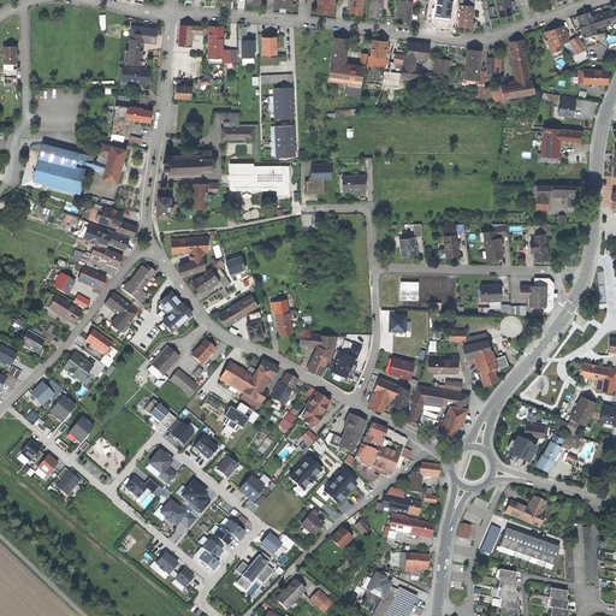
[(318,0),(317,12),(333,15),(335,0),(318,0)]
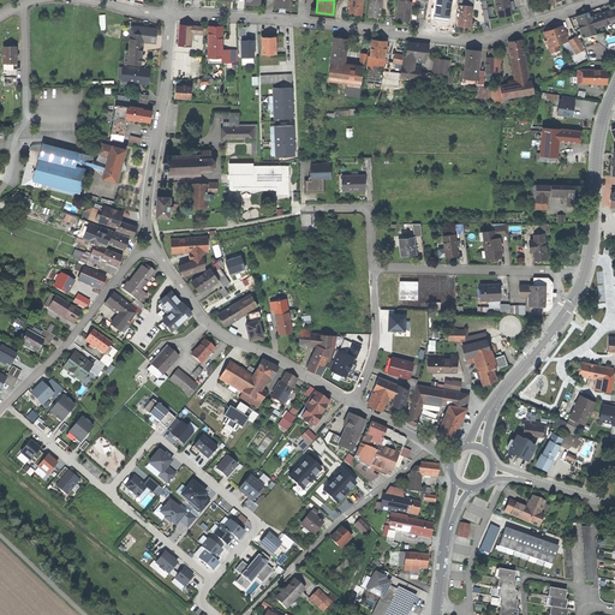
[(350,0),(350,16),(362,17),(363,0),(350,0)]
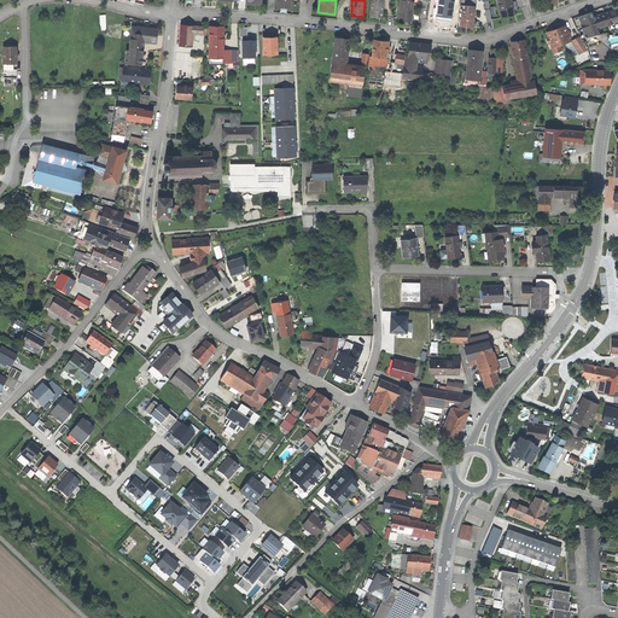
[(372,0),(371,17),(383,18),(384,0),(372,0)]
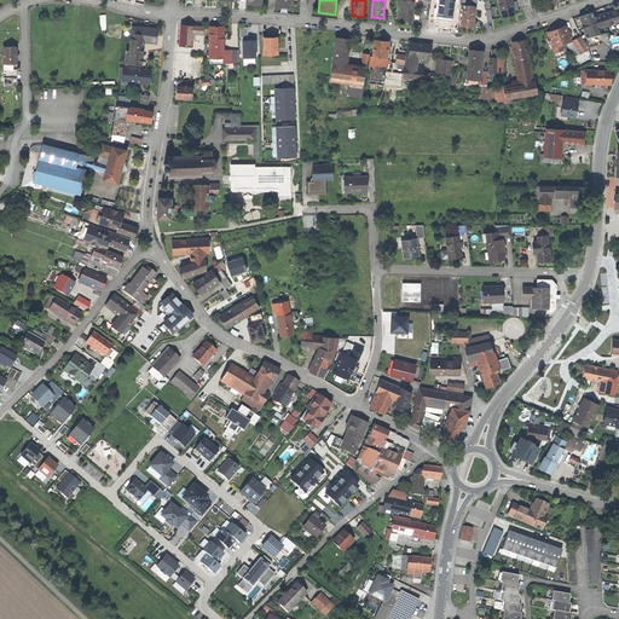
[(400,0),(399,22),(412,23),(415,0),(400,0)]
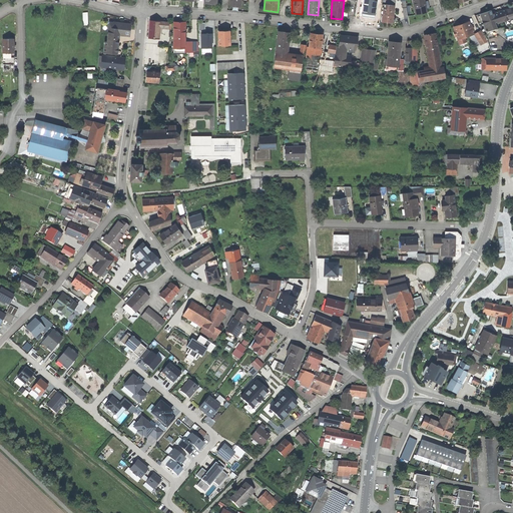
[(359,0),(359,3),(370,4),(369,22),(382,23),(383,5),(383,0),(359,0)]
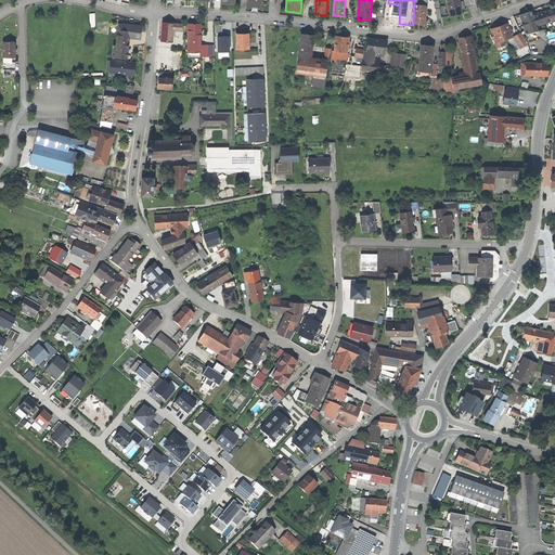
[(449,13),(450,17),(463,15),(460,0),(446,0),(448,7),(449,13)]
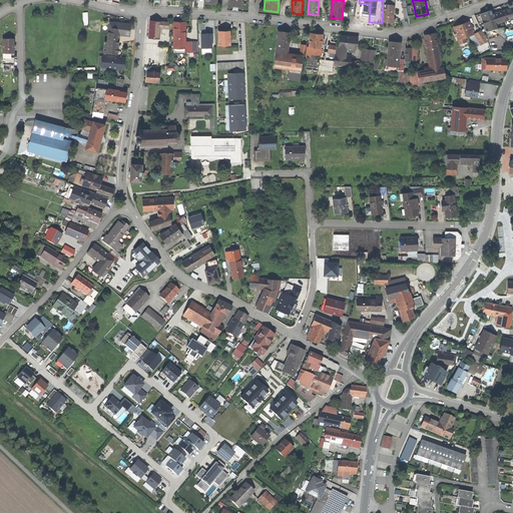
[(383,5),(382,23),(394,24),(396,6),(383,5)]
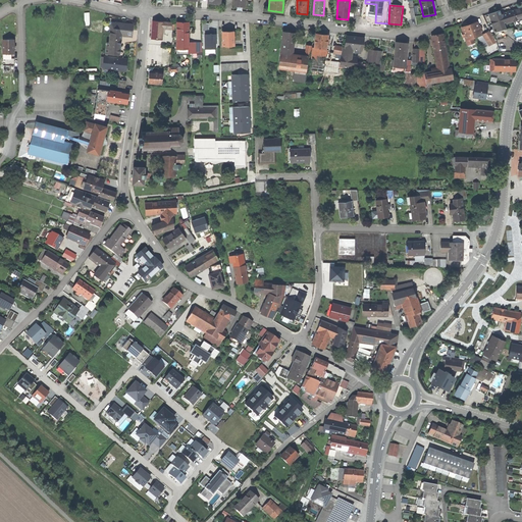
[(501,14),(505,25),(513,23),(514,25),(519,23),(518,20),(521,19),(521,13),(520,8),(501,14)]
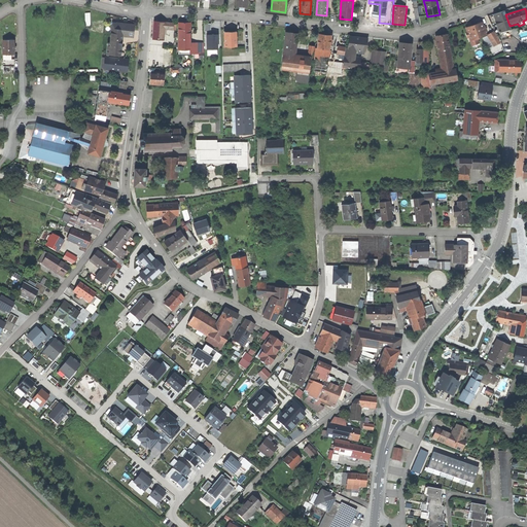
[(510,26),(505,14),(504,11),(492,15),(498,34),(511,30),(510,26)]
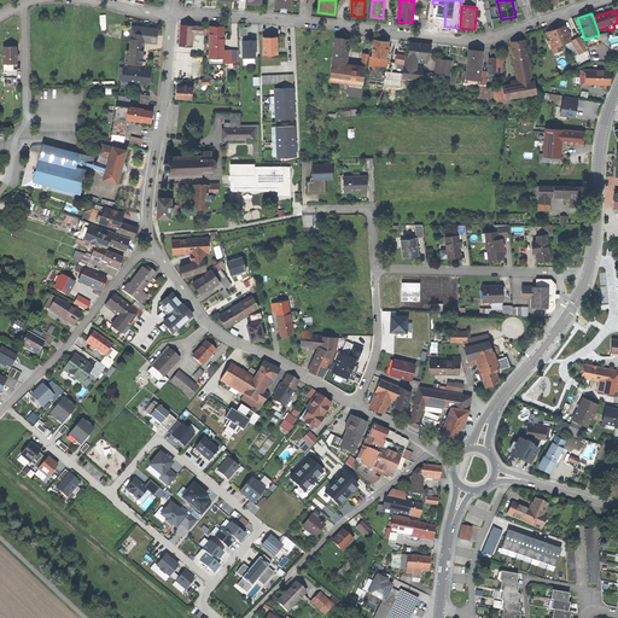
[(208,28),(180,25),(179,47),(192,48),(193,36),(208,38),(208,28)]
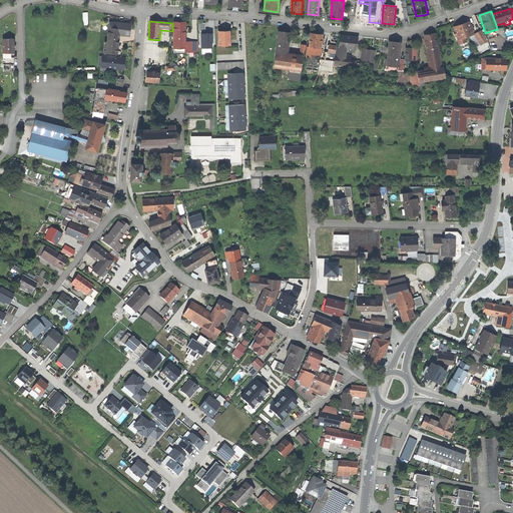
[(471,25),(470,21),(453,27),(455,32),(453,32),(455,37),(457,37),(460,45),(466,43),(465,39),(474,35),(474,32),(475,31),(472,24),(471,25)]
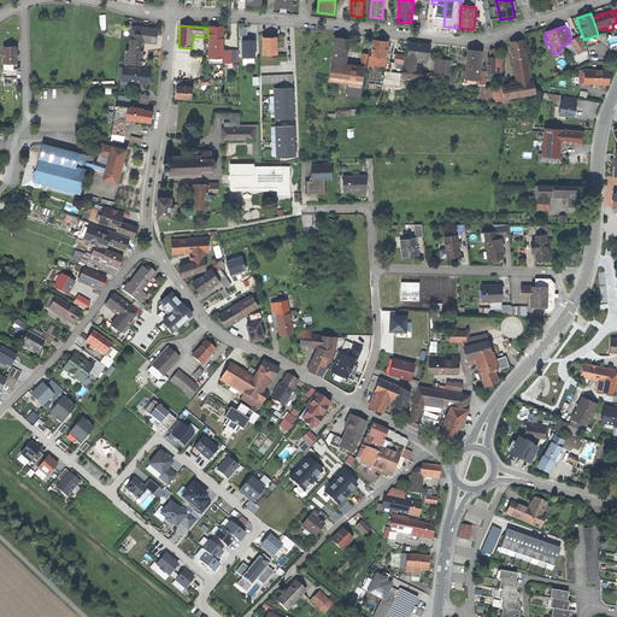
[(157,45),(158,29),(130,27),(129,51),(125,51),(125,64),(142,65),(144,43),(157,45)]
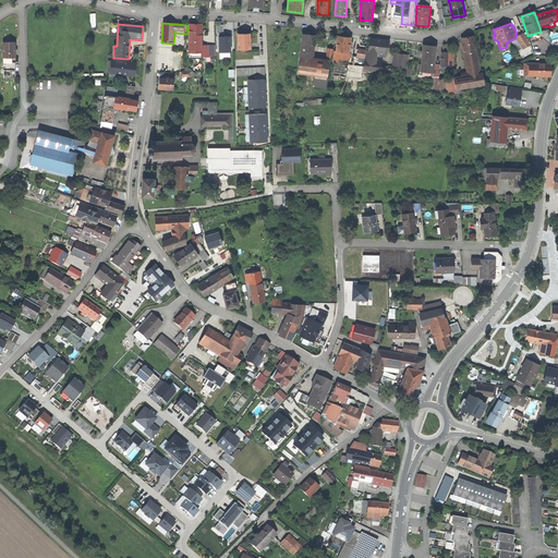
[(202,46),(203,25),(190,24),(189,53),(202,53),(202,46)]
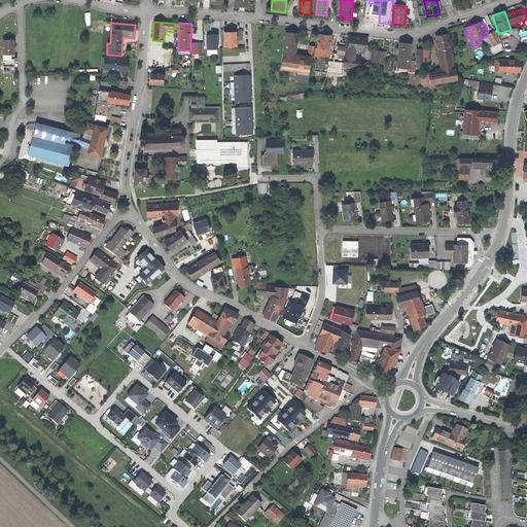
[(238,32),(224,32),(224,48),(235,47),(235,43),(239,43),(238,32)]
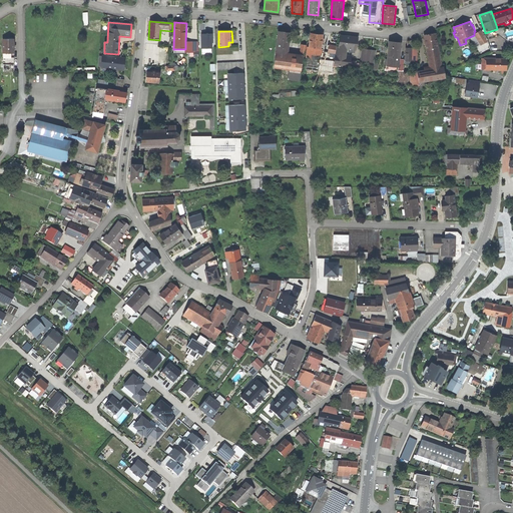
[(291,33),(278,31),(274,69),(289,71),(301,72),(303,58),(303,55),(300,55),(288,54),(291,33)]
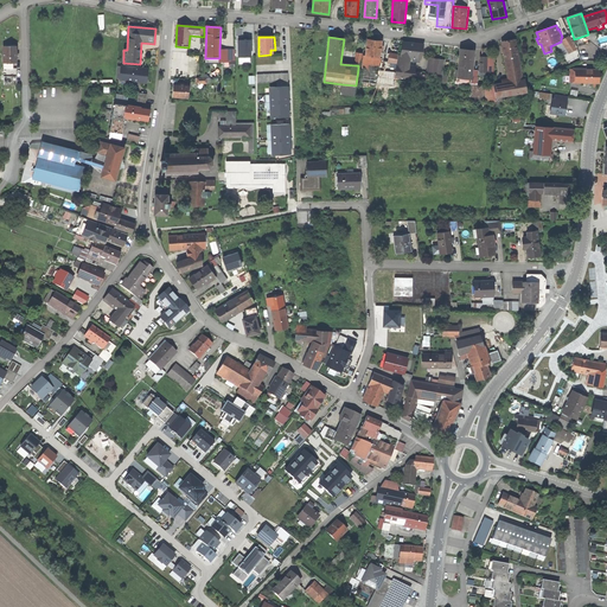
[(577,50),(569,37),(561,42),(569,55),(577,50)]
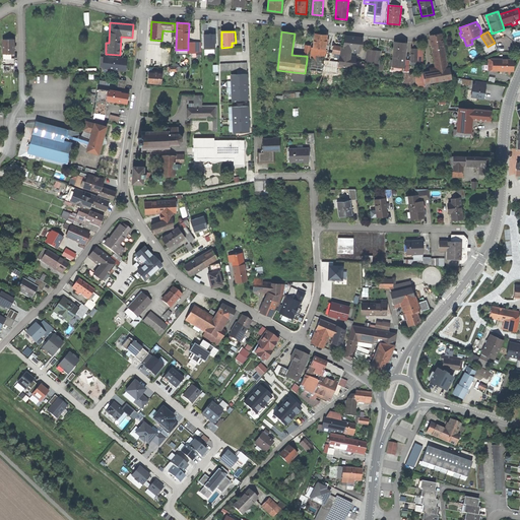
[(327,35),(314,34),(313,48),(311,48),(310,60),(309,71),(322,73),(321,77),(336,77),(338,67),(338,62),(333,61),(330,60),(330,57),(326,57),(328,40),(327,40),(327,35)]
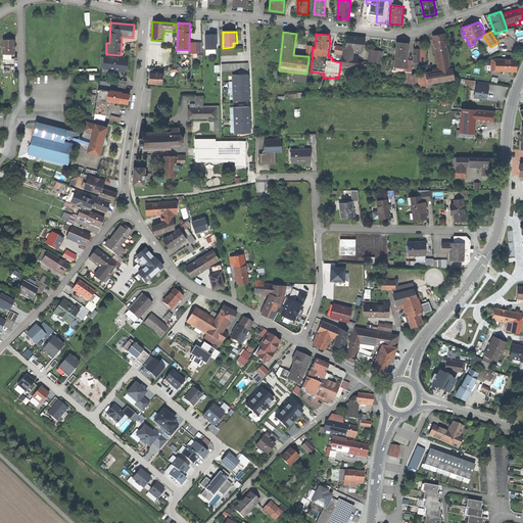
[(366,38),(346,35),(344,47),(343,47),(340,62),(340,67),(358,70),(358,68),(359,62),(359,57),(354,56),(354,52),(364,54),(366,38)]
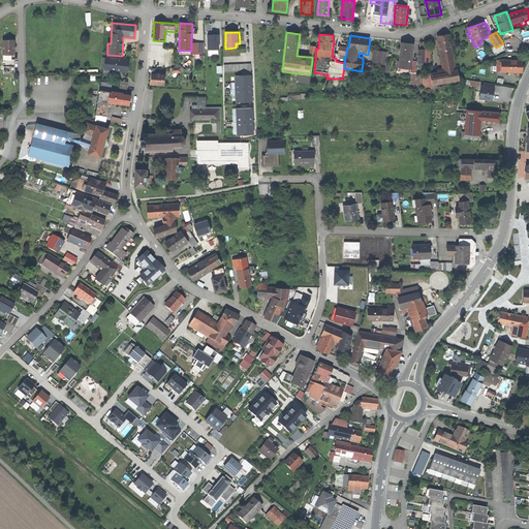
[(437,72),(430,73),(432,86),(460,82),(458,69),(456,69),(449,35),(436,37),(441,69),(436,70),(437,72)]
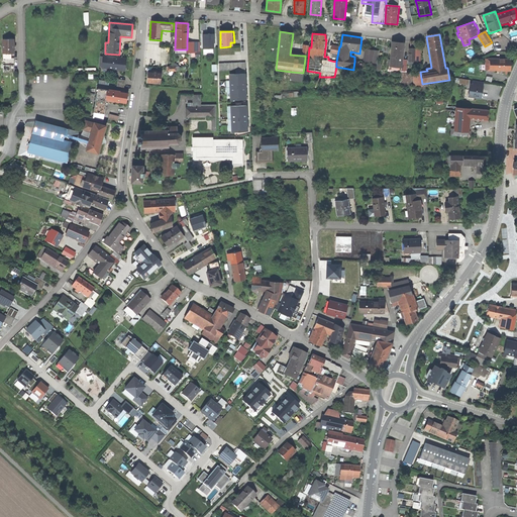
[(14,39),(3,40),(3,55),(11,54),(15,54),(14,39)]
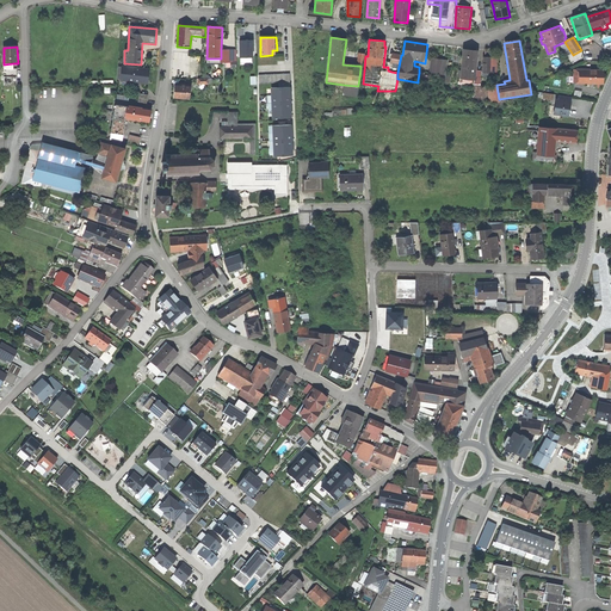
[(221,50),(221,59),(221,63),(230,63),(230,69),(239,69),(238,49),(221,50)]
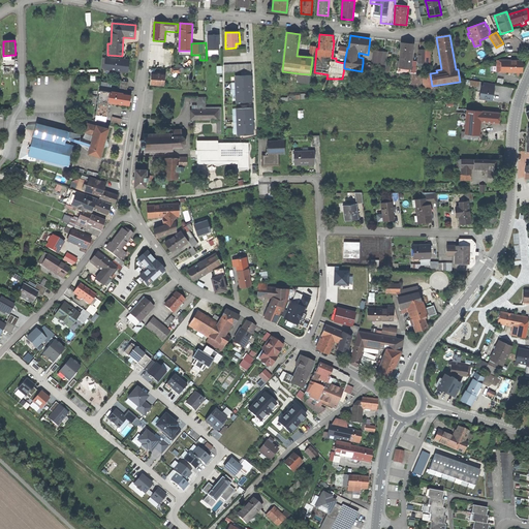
[(414,43),(400,42),(398,69),(411,70),(414,43)]
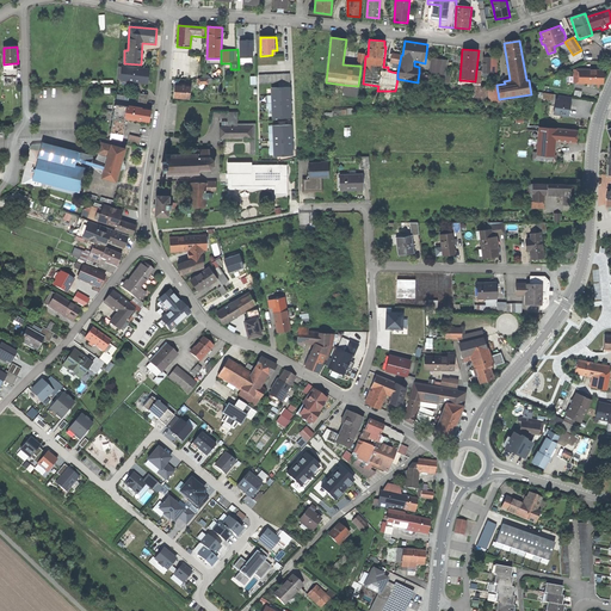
[(393,65),(392,72),(397,73),(401,55),(393,54),(390,63),(393,65)]
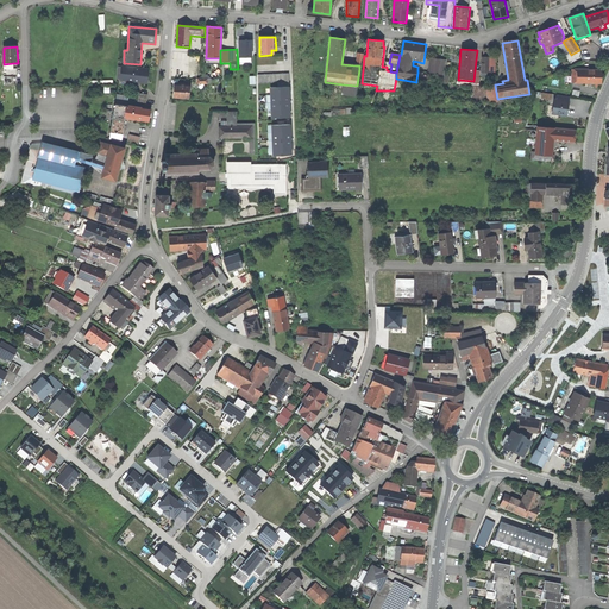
[(446,61),(431,58),(427,74),(443,76),(446,61)]
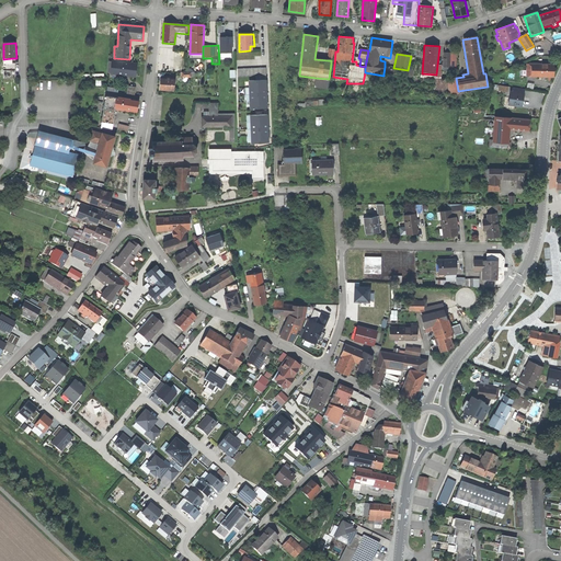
[(137,64),(112,61),(111,75),(136,77),(137,64)]
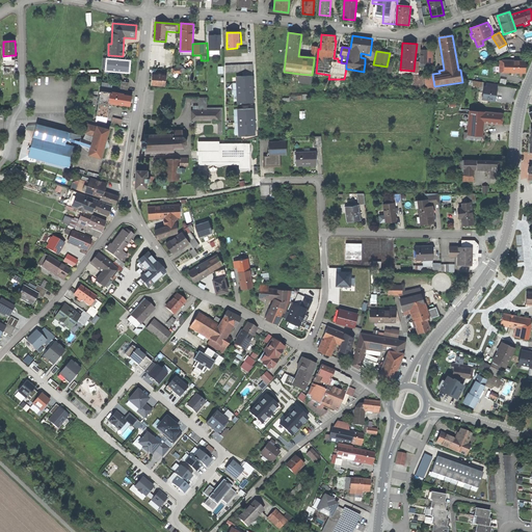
[(11,61),(3,61),(4,75),(15,75),(15,60),(11,61)]
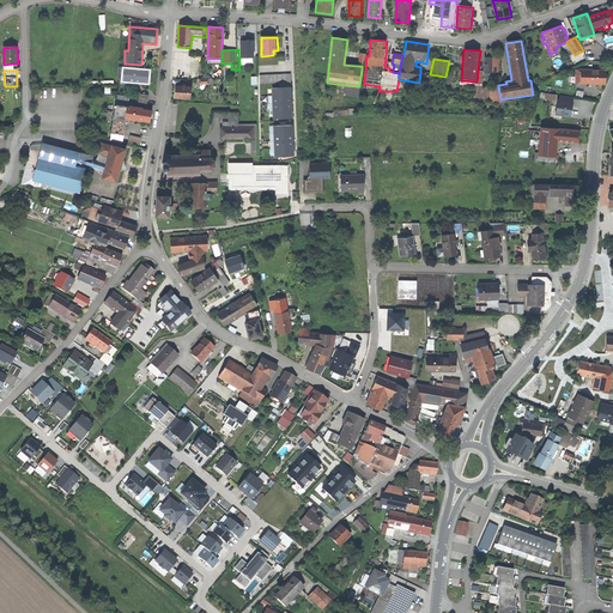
[(606,86),(606,71),(575,71),(575,86),(606,86)]
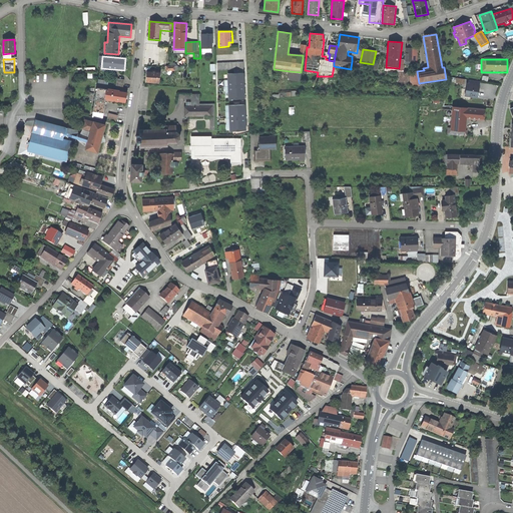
[(160,72),(146,71),(145,83),(159,84),(160,72)]
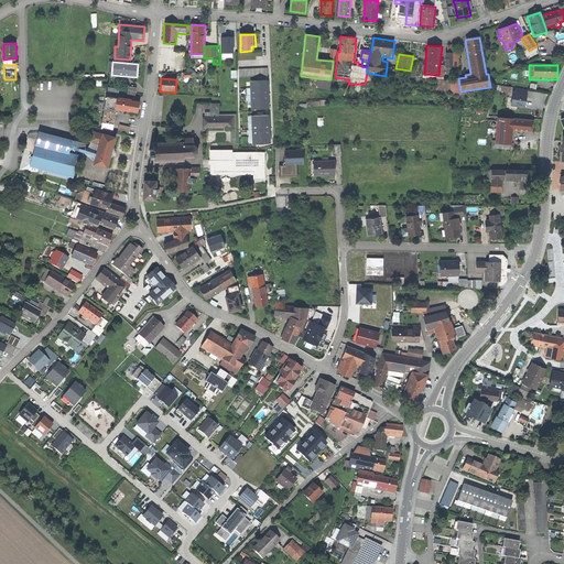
[(268,78),(248,79),(250,109),(270,108),(269,101),(269,95),(268,87),(268,82),(268,78)]
